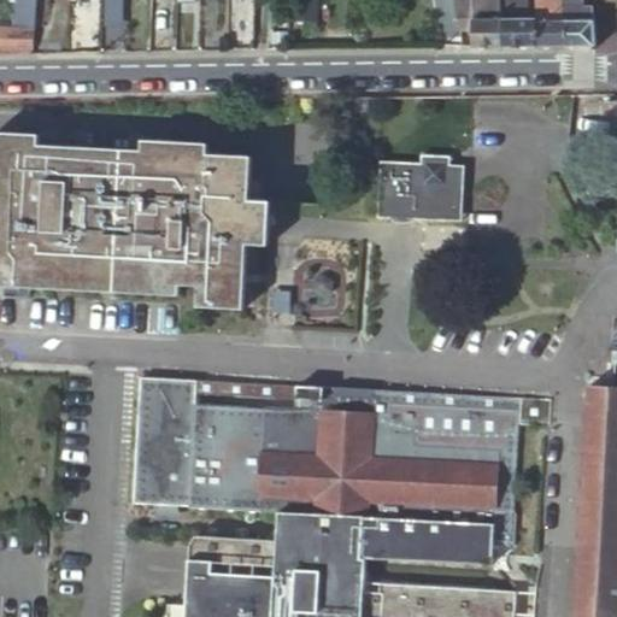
[(17,0),(15,30),(35,30),(37,0),(17,0)]
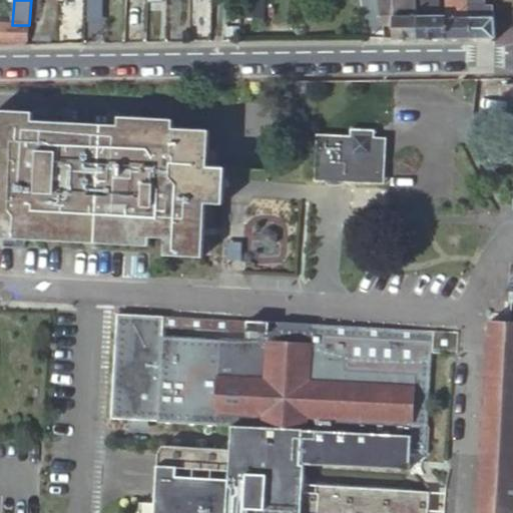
[(264,0),(244,0),(244,18),(264,18),(264,0)]
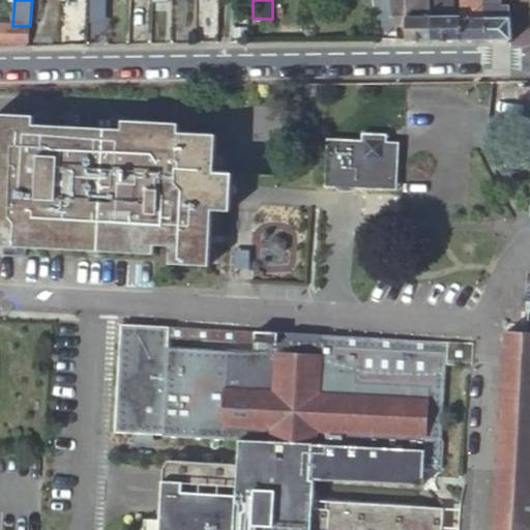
[(432,2),(431,0),(390,0),(395,29),(403,29),(408,28),(408,2),(432,2)]
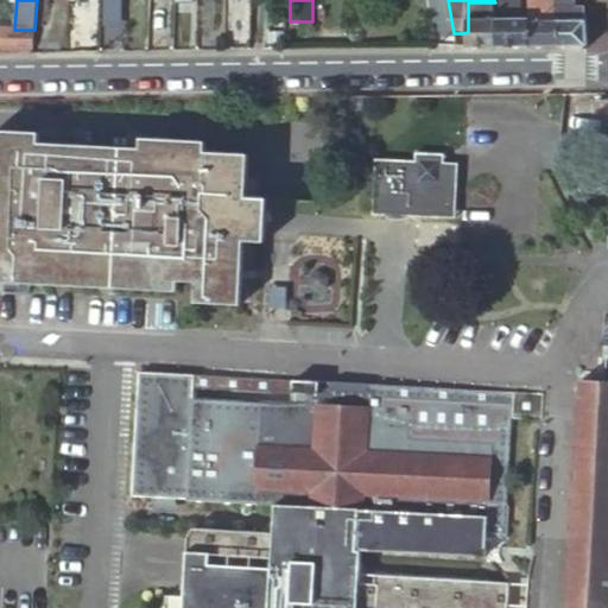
[(504,0),(494,0),(495,2),(495,18),(504,17),(504,0)]
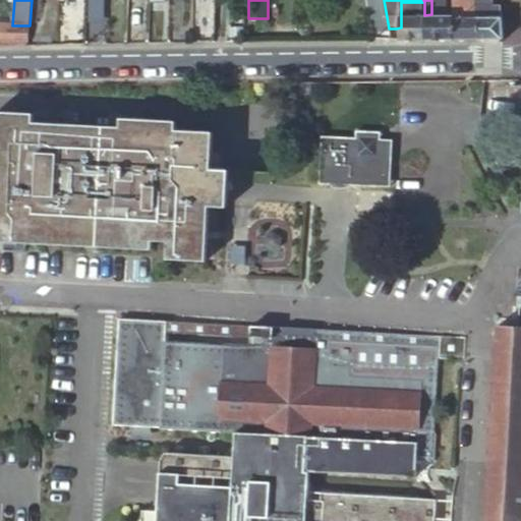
[(452,14),(451,14),(448,14),(446,0),(431,0),(431,14),(424,15),(425,39),(453,39),(452,14)]
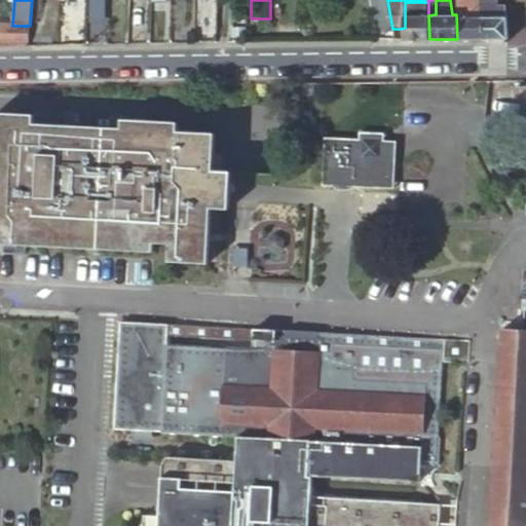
[(456,0),(458,13),(456,14),(457,39),(481,40),(482,14),(480,0),(456,0)]
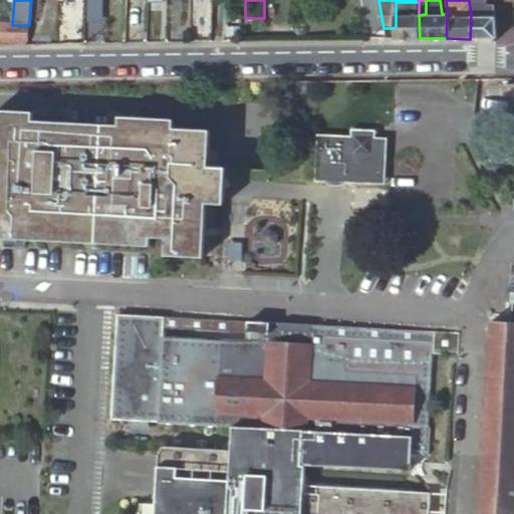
[(497,38),(496,12),(495,4),(487,4),(486,0),(469,0),(471,14),(470,39),(497,38)]
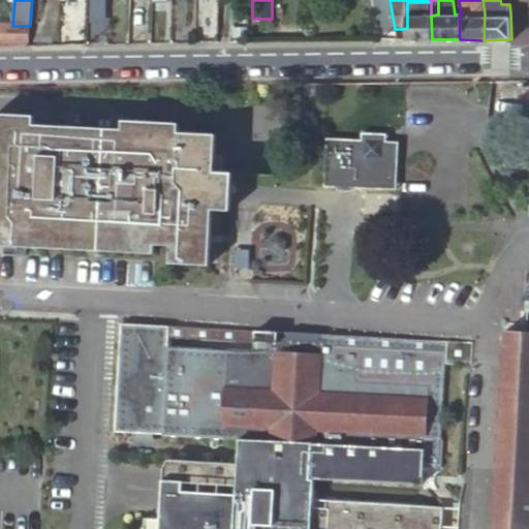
[(431,16),(431,2),(407,2),(407,28),(402,29),(402,40),(432,39),(431,16)]
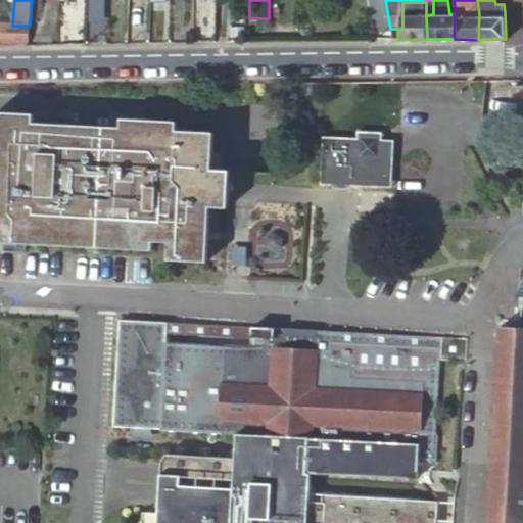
[(0,40),(29,41),(30,26),(12,26),(0,25),(0,40)]
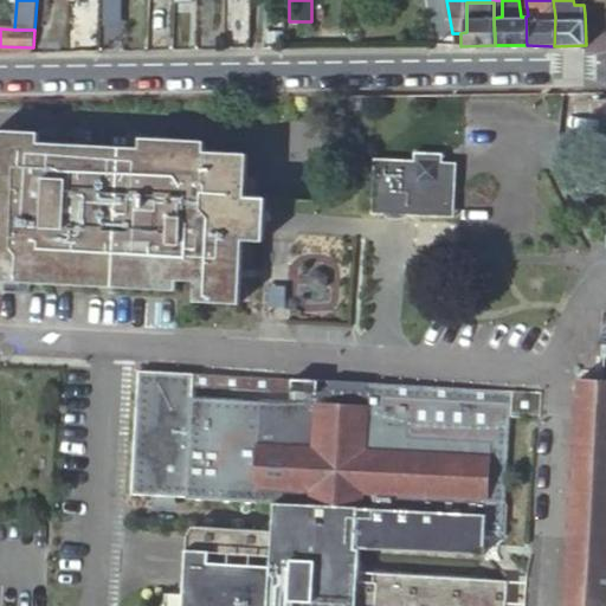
[(23,127),(0,126),(0,281),(154,290),(154,284),(173,285),(174,295),(223,297),(225,238),(243,239),(245,189),(227,188),(229,147),(181,143),(181,136),(116,133),(116,140),(23,136),(23,127)]
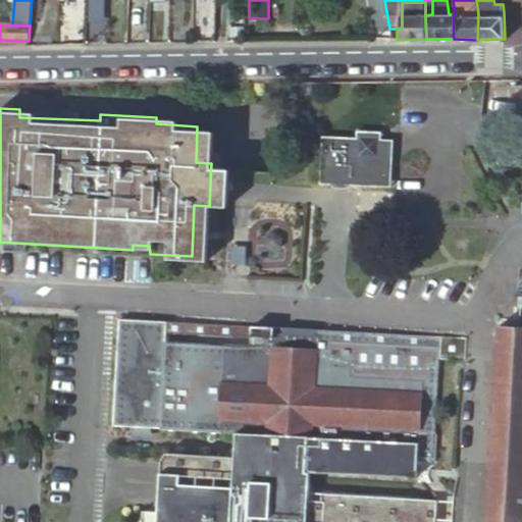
[(358,137),(324,135),(321,180),(378,184),(379,179),(387,179),(388,161),(381,161),(383,131),(359,129),(358,137)]
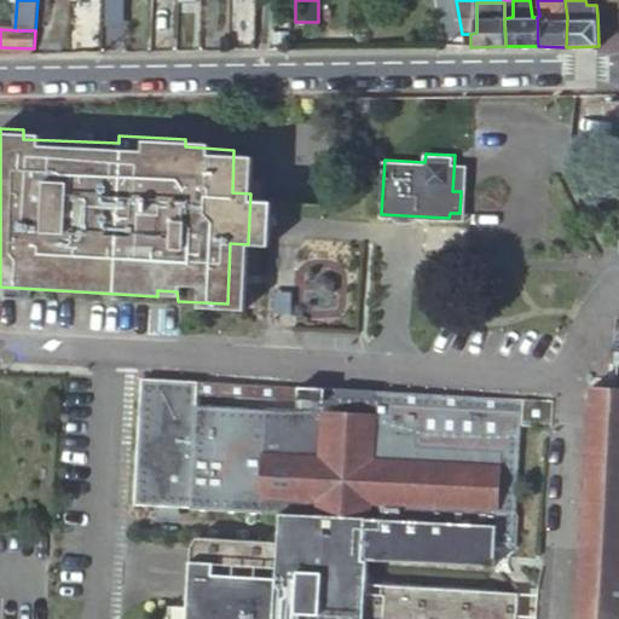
[(347,329),(350,247),(290,244),(287,327),(347,329)]
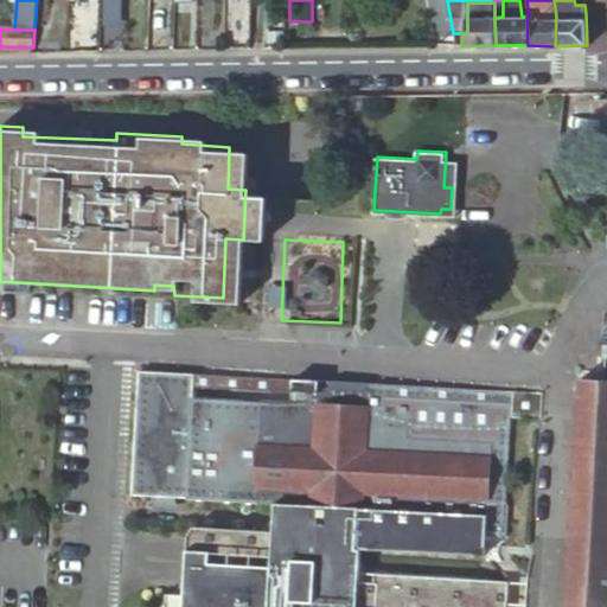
[(508,536),(509,504),(511,417),(542,420),(543,393),(145,371),(138,493),(275,502),(274,530),(195,525),(186,606),(377,606),(379,579),(359,579),(359,548),(485,555),(486,535),(508,536)]
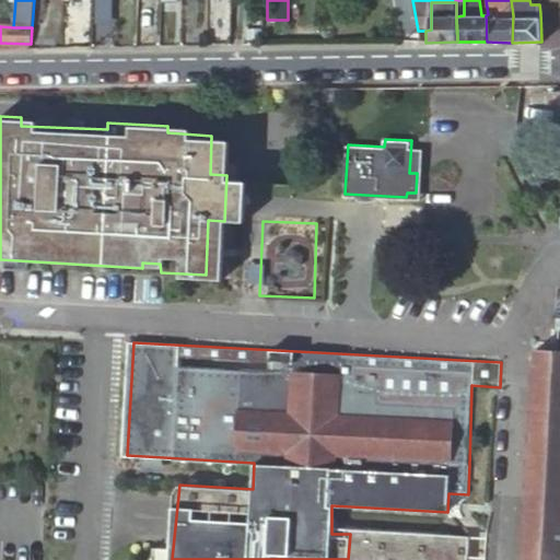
[(559,559),(559,350),(539,349),(526,559),(559,559)]
